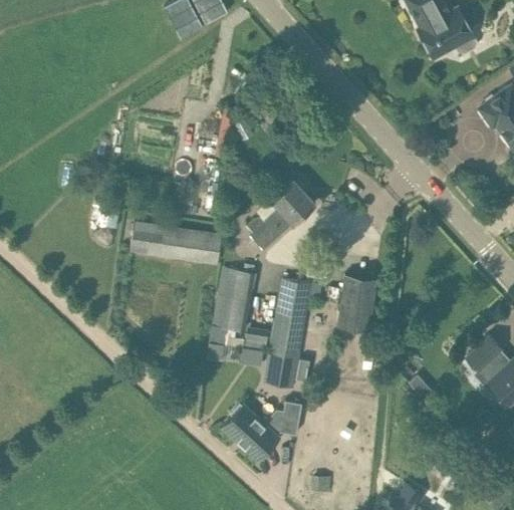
[(417,31),(418,32),(433,60),(454,49),(456,53),(463,54),(473,49),(475,43),(472,39),(475,37),(459,8),(451,12),(444,0),(405,0),(421,29),(417,31)]
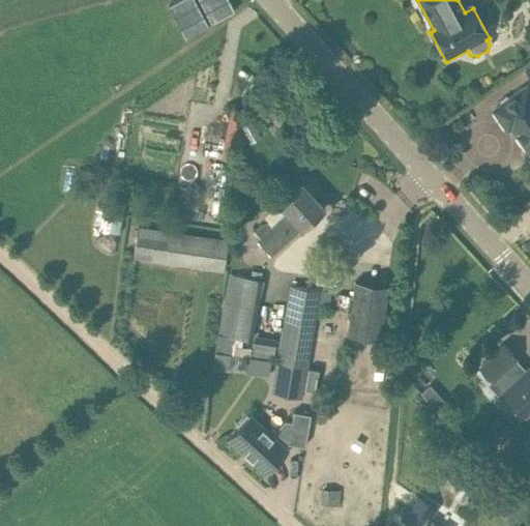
[(529,95),(527,90),(494,113),(507,133),(511,130),(529,156),(529,95)]
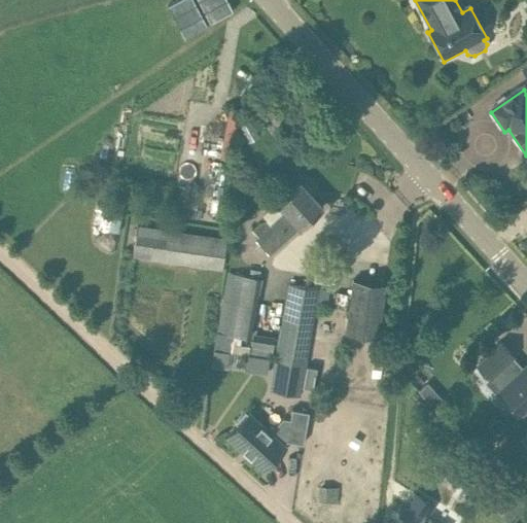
[(300,184),(285,199),(277,205),(286,215),(271,229),(266,223),(258,227),(252,233),(258,240),(256,242),(270,257),(300,230),(301,231),(323,211),(300,184)]
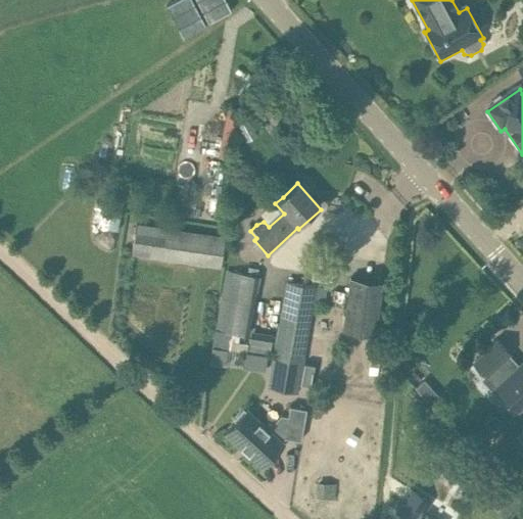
[(225,241),(137,229),(132,256),(221,270),(225,241)]
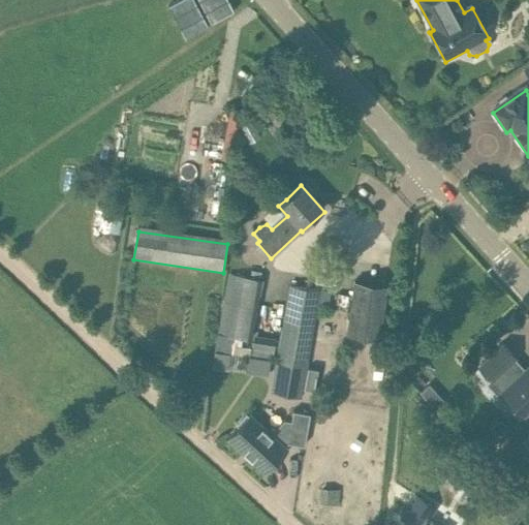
[(250,343),(260,282),(237,278),(232,302),(225,301),(218,338),(250,343)]
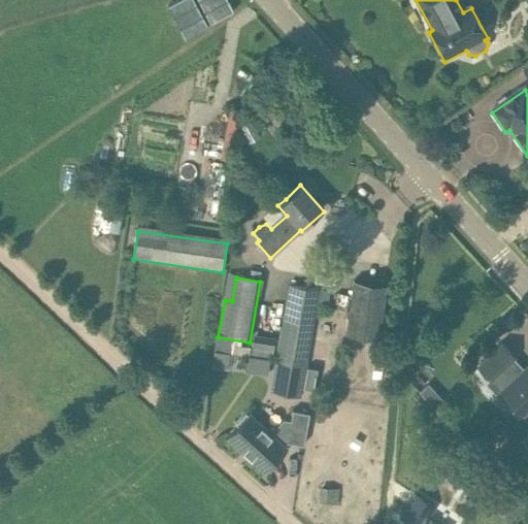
[(378,342),(386,288),(354,284),(347,337),(378,342)]
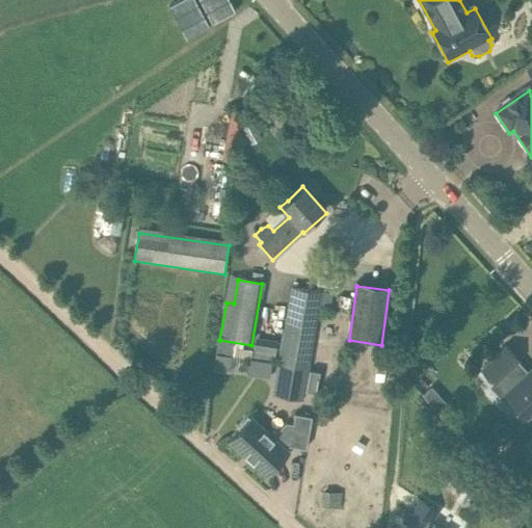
[(293,289),(273,397),(302,402),(321,294),(293,289)]
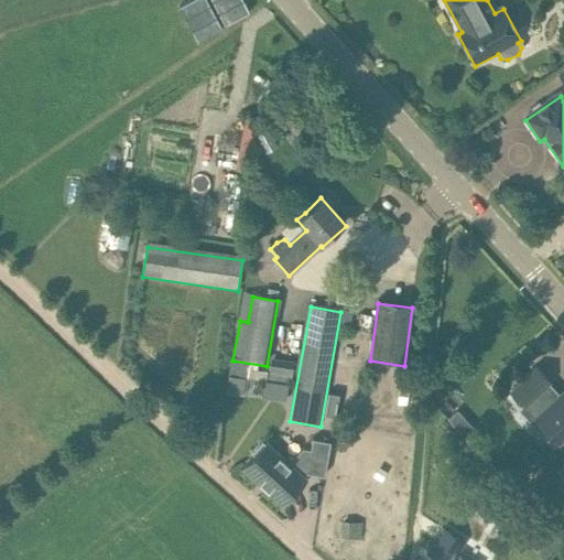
[(291,385),(293,365),(270,362),(268,381),(291,385)]
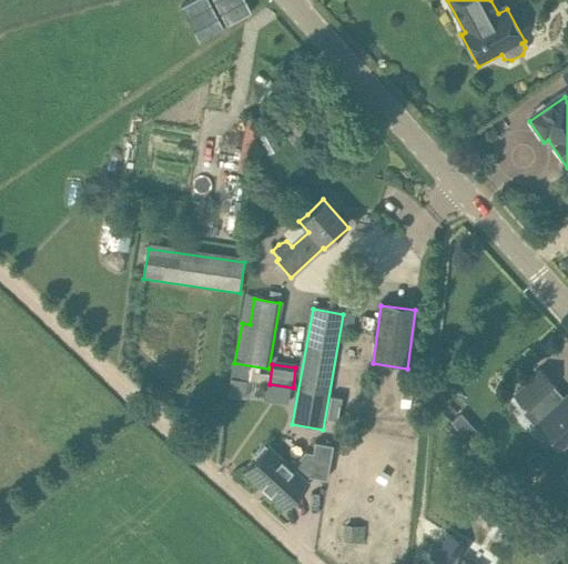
[(269,383),(270,374),(251,372),(250,381),(269,383)]
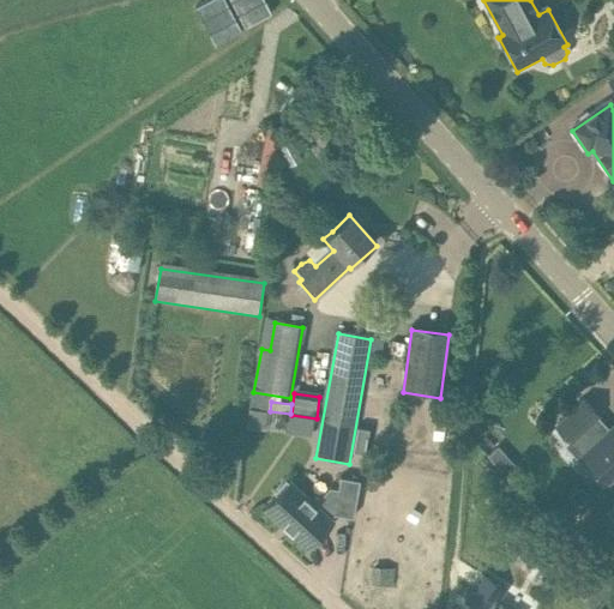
[(584,404),(558,429),(571,444),(593,423),(599,418),(584,404)]
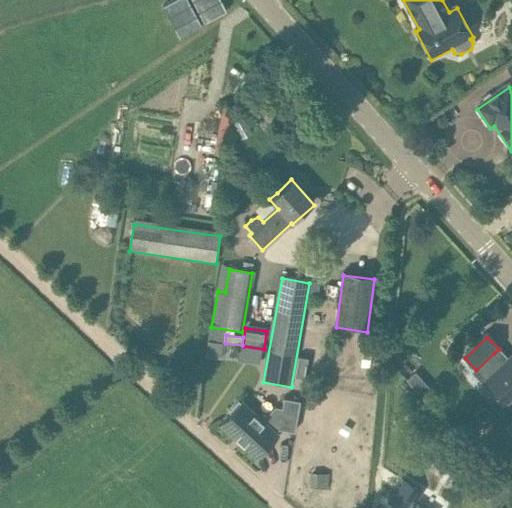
[(372,350),(363,349),(362,362),(370,363),(372,350)]
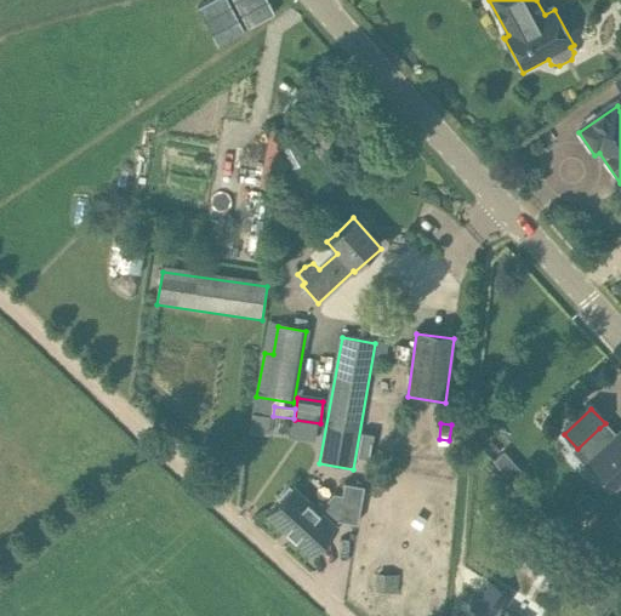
[(620,434),(613,443),(599,428),(577,449),(571,454),(609,494),(615,489),(615,490),(619,488),(620,489),(620,434)]
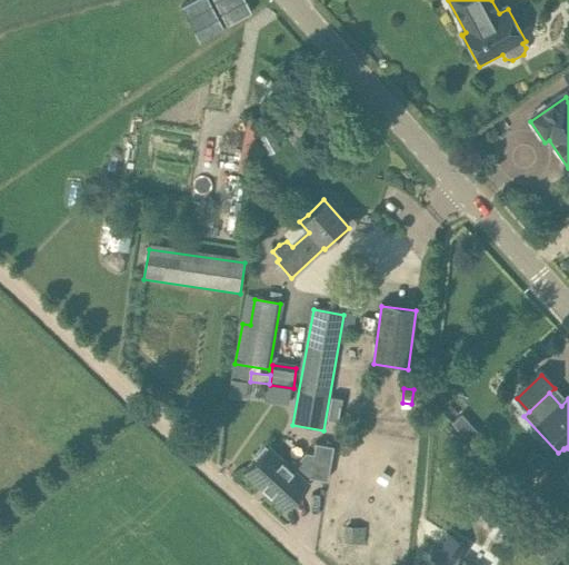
[(333,449),(316,446),(313,456),(306,455),(292,471),(269,449),(268,450),(265,448),(255,461),(257,463),(246,475),(262,489),(261,491),(262,491),(263,489),(269,495),(268,496),(269,497),(270,496),(286,511),(308,485),(307,484),(310,479),(328,483),(333,449)]
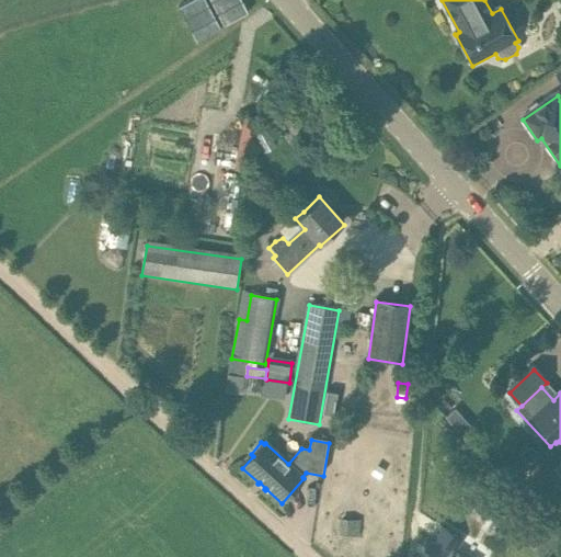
[(441,527),(425,553),(431,556),(453,556),(464,542),(441,527)]
